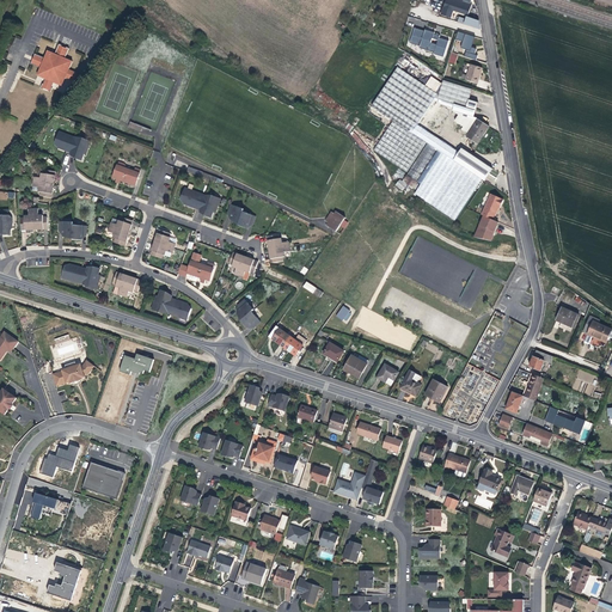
[(459,0),(446,0),(441,14),(451,18),(453,11),(469,16),(470,10),(472,5),(459,0)]
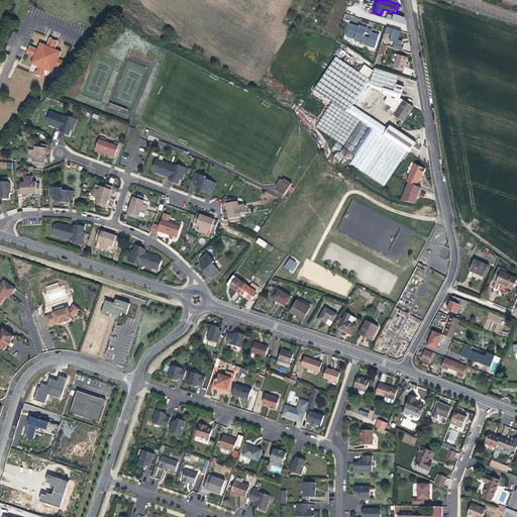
[(406,24),(405,18),(394,14),(394,17),(392,20),(406,24)]
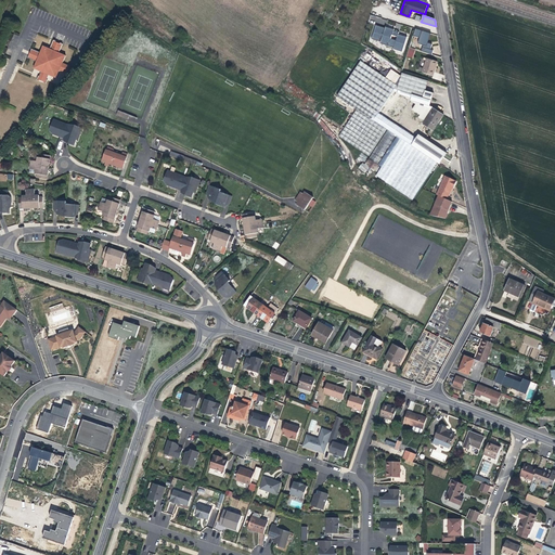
[(385,28),(376,25),(372,39),(381,42),(381,43),(394,48),(394,49),(402,52),(408,37),(398,34),(399,33),(395,30),(395,29),(391,28),(386,26),(385,28)]
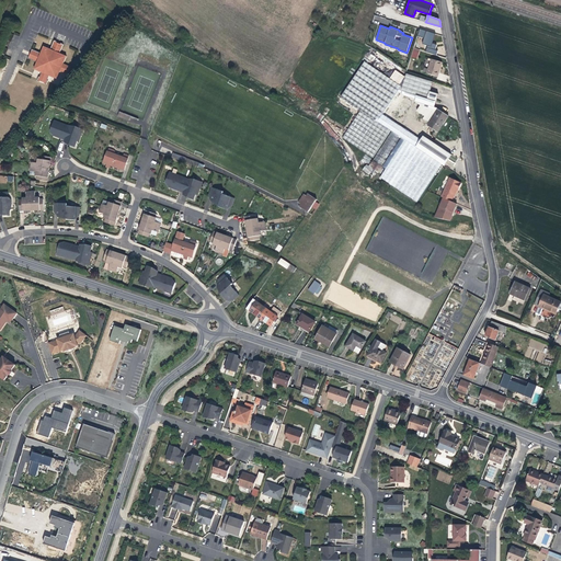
[(436,34),(420,29),(418,36),(424,38),(423,44),(428,46),(426,52),(437,56),(438,52),(436,50),(437,45),(433,44),(434,41),(436,34)]
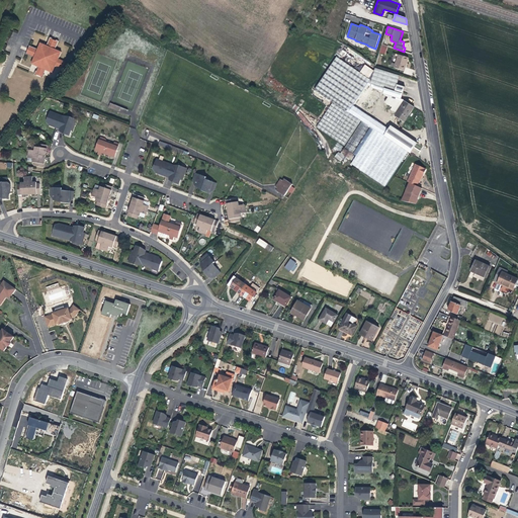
[(55,49),(58,40),(49,37),(47,45),(38,42),(36,49),(28,46),(25,54),(33,57),(30,64),(37,66),(34,75),(42,77),(45,70),(53,73),(55,67),(61,69),(64,61),(59,59),(61,51),(55,49)]
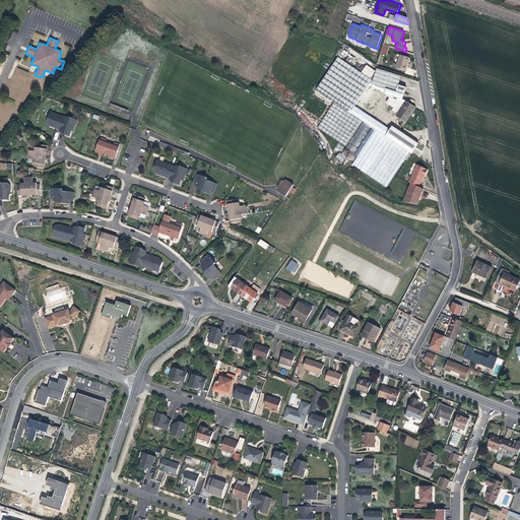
[(381,53),(386,55),(389,47),(384,44),(381,53)]
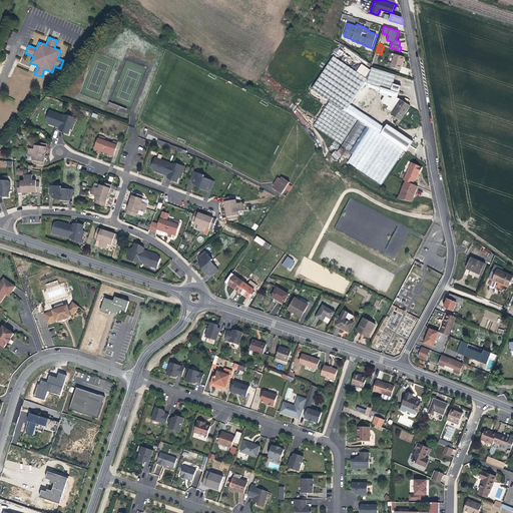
[(404,57),(395,54),(391,67),(400,70),(403,61),(404,57)]
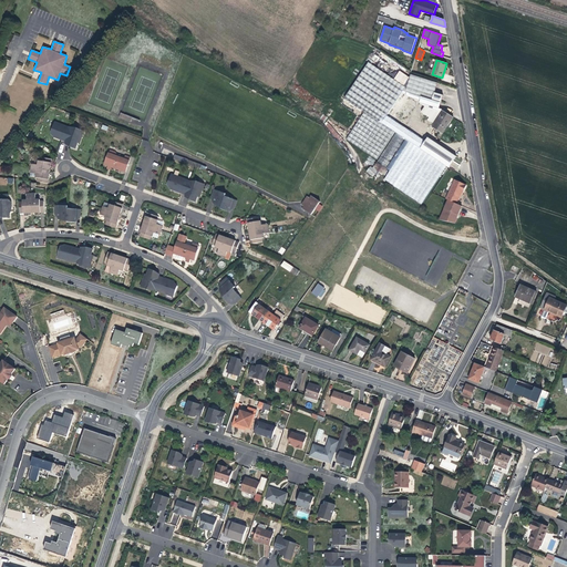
[(403,92),(406,88),(368,62),(343,99),(364,113),(381,124),(382,123),(387,116),(403,92)]
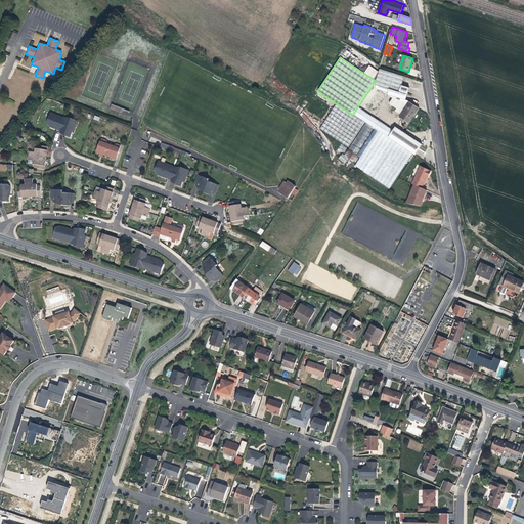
[(404,77),(379,70),(376,80),(376,81),(373,85),(378,89),(380,90),(381,91),(386,92),(387,95),(392,98),(389,103),(391,104),(397,108),(395,112),(397,112),(400,115),(406,103),(404,102),(405,99),(409,88),(401,86),(404,77)]
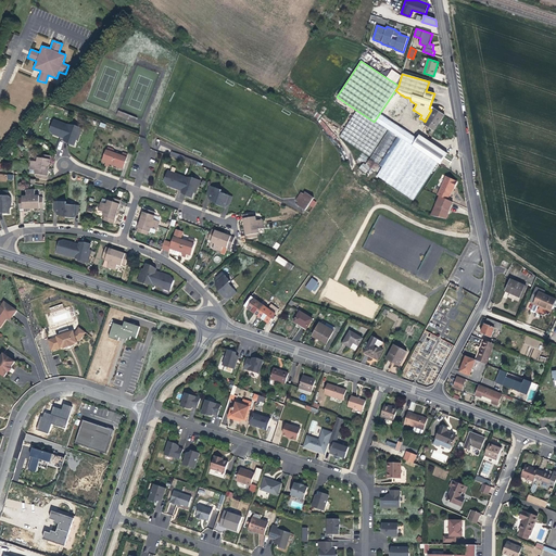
[(395,90),(379,114),(386,117),(401,95),(395,90)]
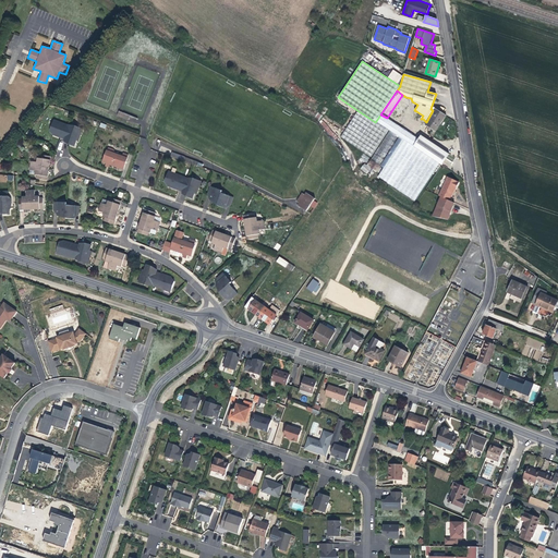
[(405,97),(404,96),(388,119),(395,123),(410,100),(405,97)]
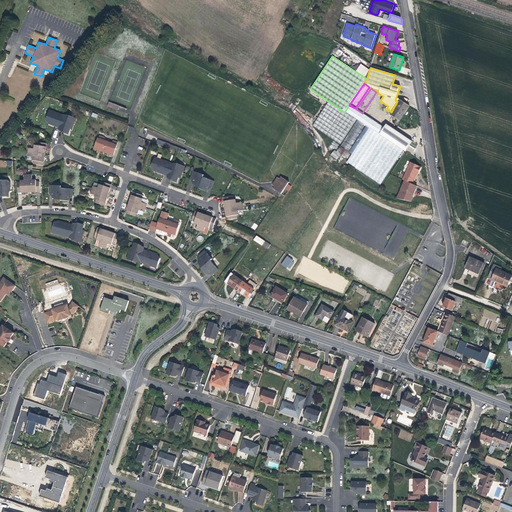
[(369,118),(380,101),(383,96),(378,93),(363,114),(369,118)]
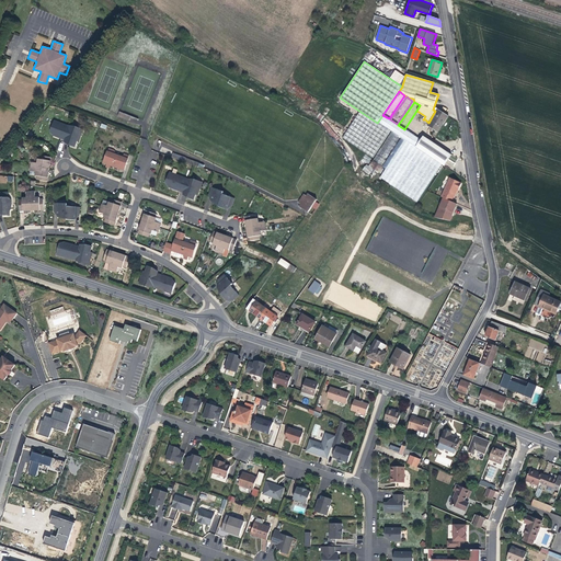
[(443,125),(448,116),(438,110),(428,125),(437,132),(442,124),(443,125)]
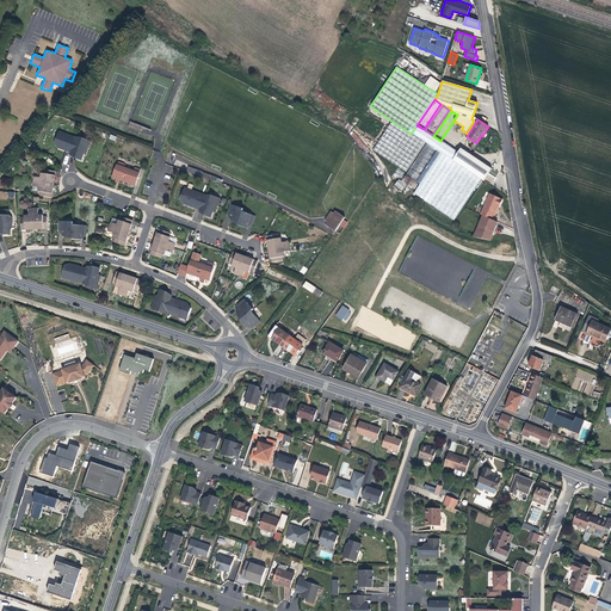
[(406,172),(425,143),(411,134),(393,122),(374,150),(406,172)]
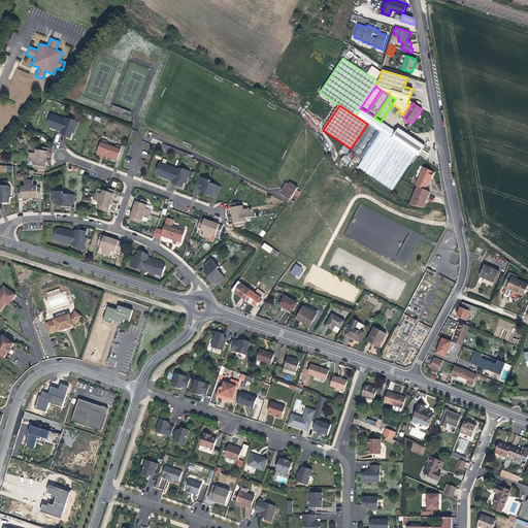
[(389,127),(398,112),(400,109),(394,105),(383,123),(389,127)]
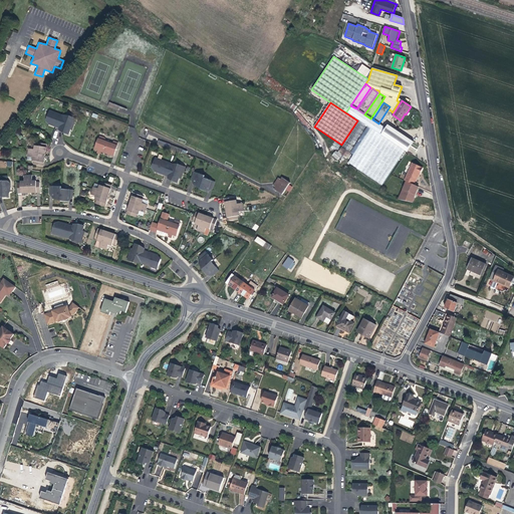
[(350,105),(346,111),(359,120),(368,126),(371,129),(381,135),(386,129),(382,126),(379,124),(378,123),(372,119),(370,118),(364,114),(363,113),(357,109),(356,108),(350,105)]
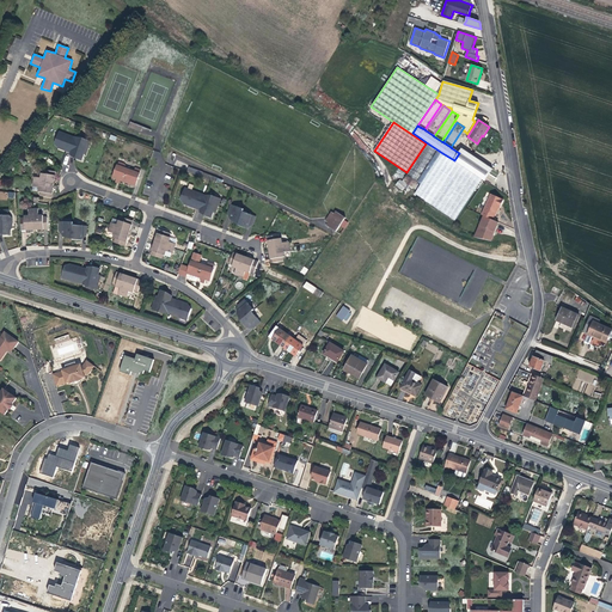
[(452,148),(456,151),(467,134),(464,130),(452,148)]
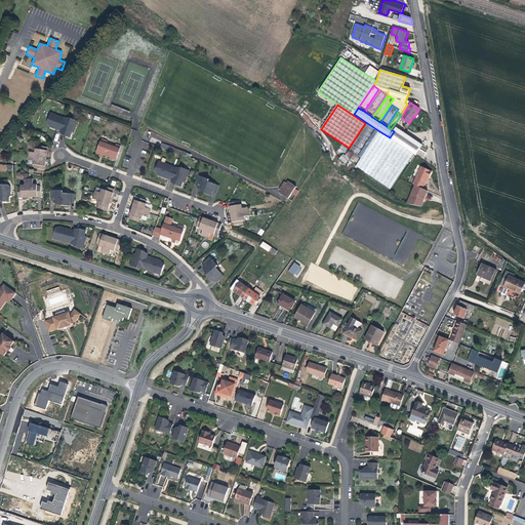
[(61,131),(65,120),(57,118),(57,116),(50,114),(46,124),(53,126),(52,128),(61,131)]
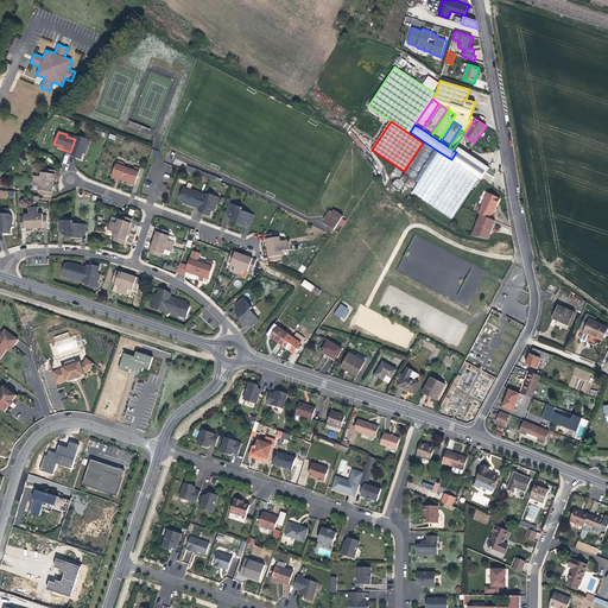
[(81,139),(75,138),(69,154),(75,156),(78,157),(77,158),(81,159),(83,153),(82,153),(83,147),(87,149),(90,140),(81,138),(81,139)]
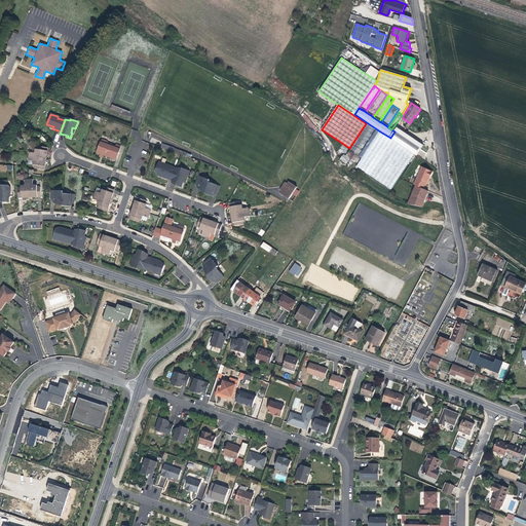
[(377,129),(368,123),(349,150),(359,156),(377,129)]
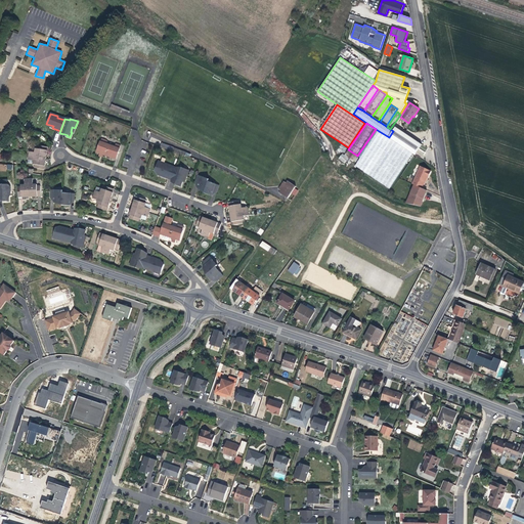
[(396,127),(393,131),(389,137),(389,138),(412,154),(415,156),(422,145),(396,127)]
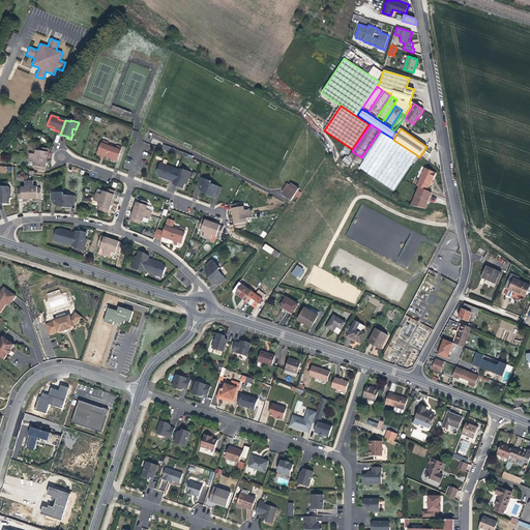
[(393,190),(417,155),(393,140),(393,139),(383,133),(359,168),(393,190)]
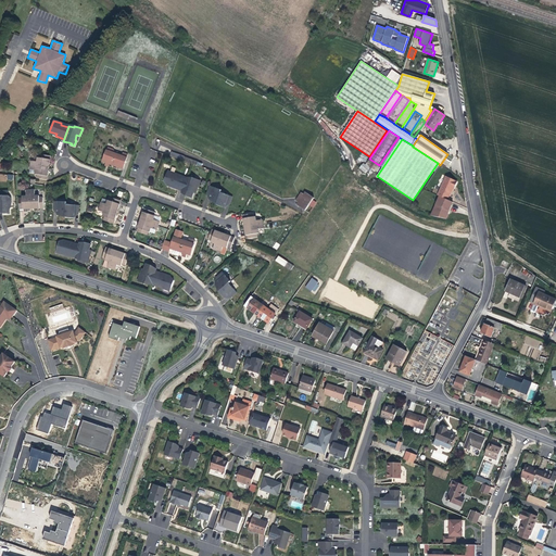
[(123,168),(127,158),(126,158),(128,154),(123,152),(122,156),(115,153),(113,152),(113,151),(114,149),(109,147),(108,150),(106,150),(103,161),(110,164),(123,168)]
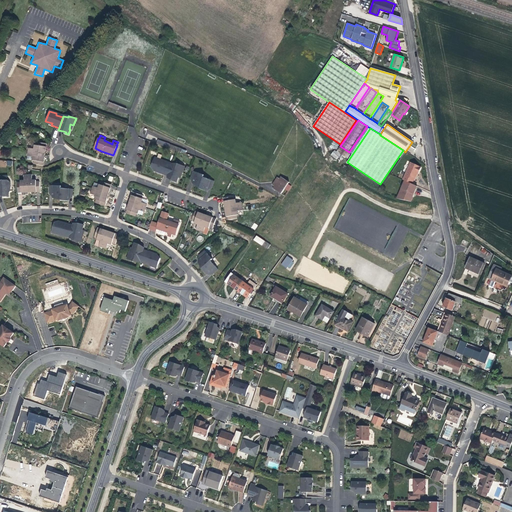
[(34,164),(44,165),(45,159),(46,149),(47,144),(37,142),(37,145),(35,145),(34,149),(29,148),(28,156),(33,157),(33,161),(34,161),(34,164)]
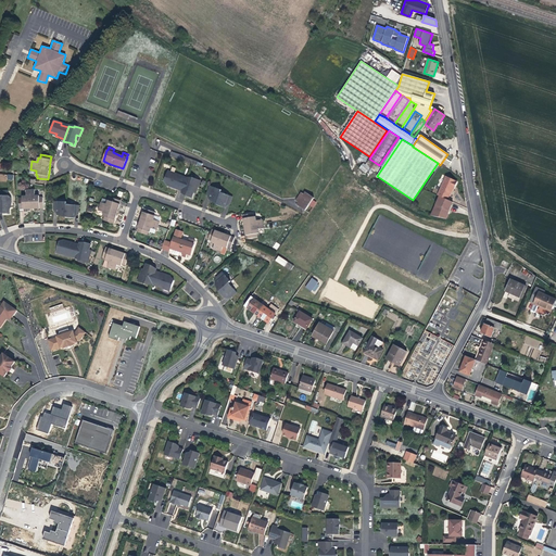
[(182,161),(197,165),(198,162),(185,156),(182,161)]
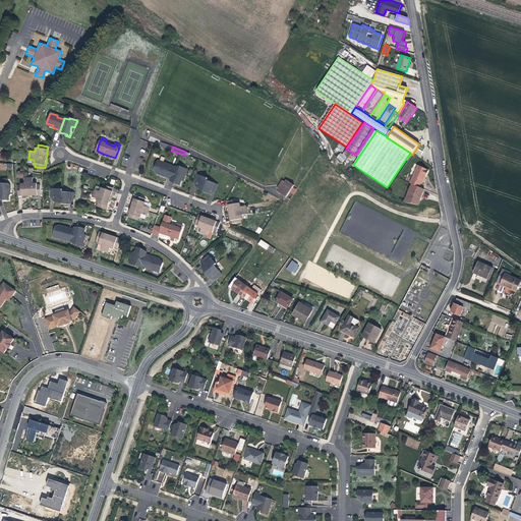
[(351,161),(355,155),(346,149),(343,155),(340,153),(337,157),(343,162),(347,158),(351,161)]
